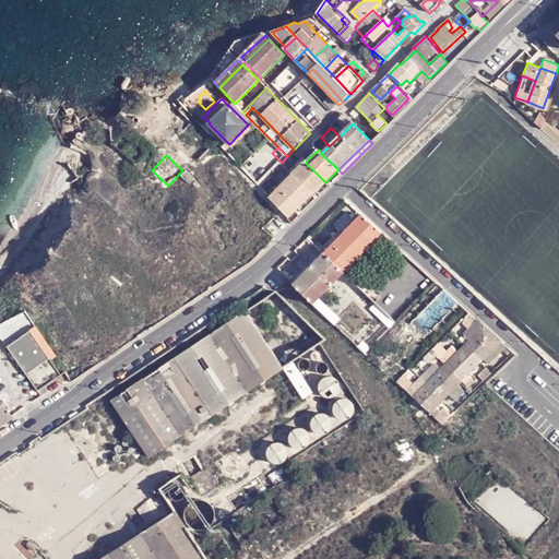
[(274,155),(251,177),(259,185),(282,163),(274,155)]
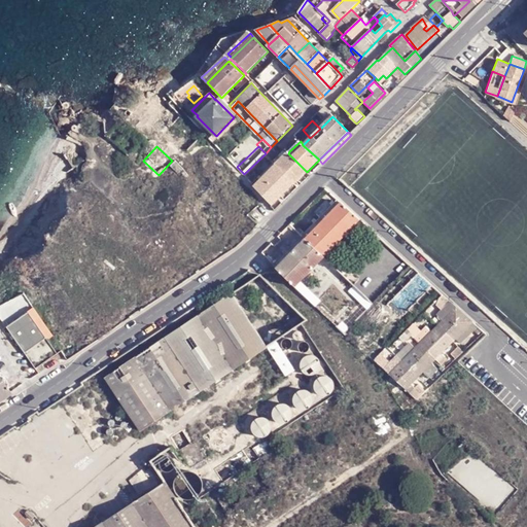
[(268,156),(266,153),(244,174),(246,176),(268,156)]
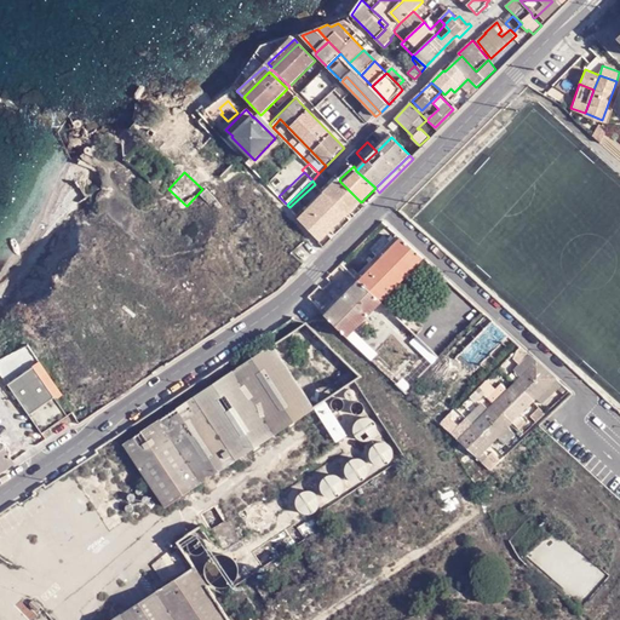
[(337,182),(325,194),(346,217),(361,202),(339,181),(337,182)]
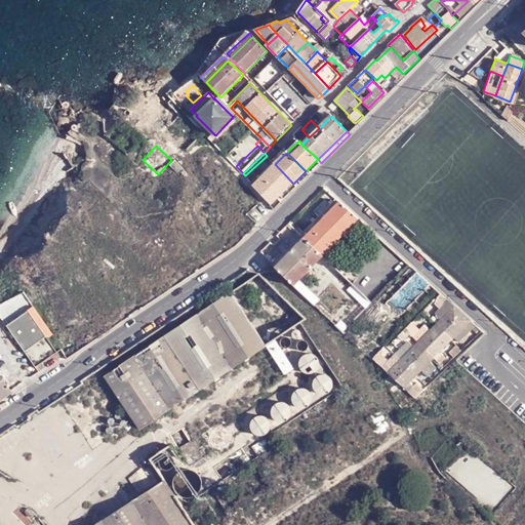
[(253,185),(273,204),(293,184),(275,164),(253,185)]
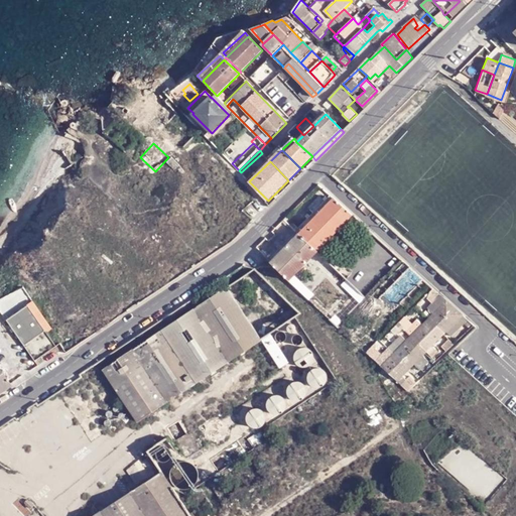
[(353,216),(335,198),(299,234),(316,252),(353,216)]
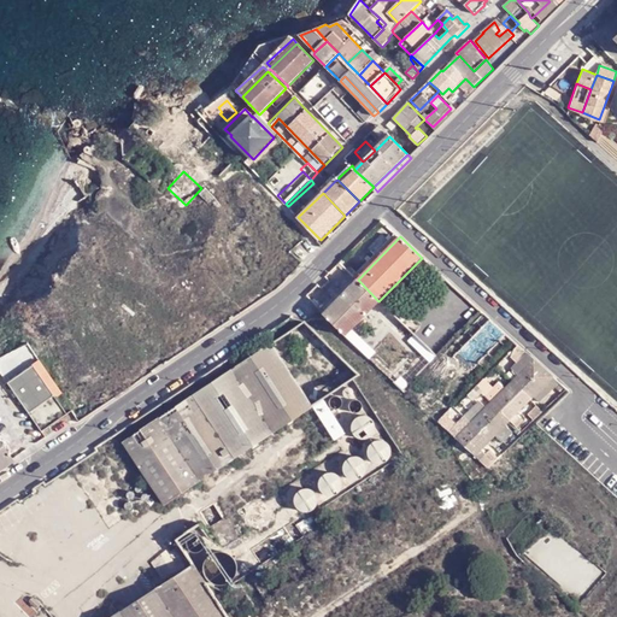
[(317,306),(323,313),(358,280),(351,272),(317,306)]
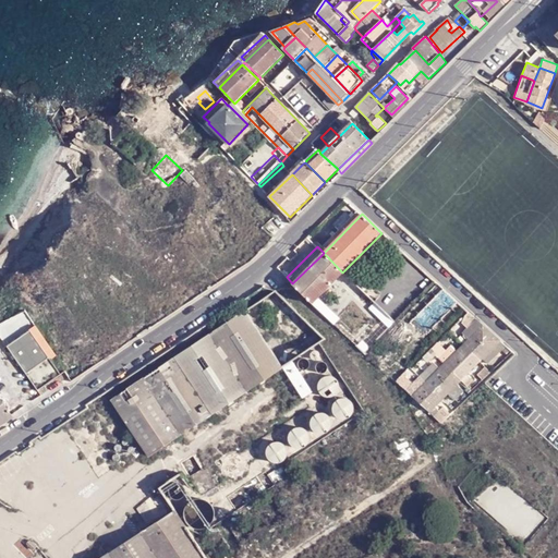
[(292,283),(312,303),(342,273),(324,253),(292,283)]
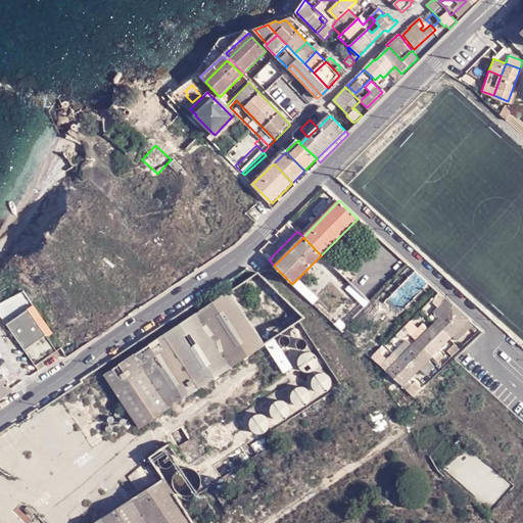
[(398,317),(430,284),(416,271),(385,302),(398,317)]
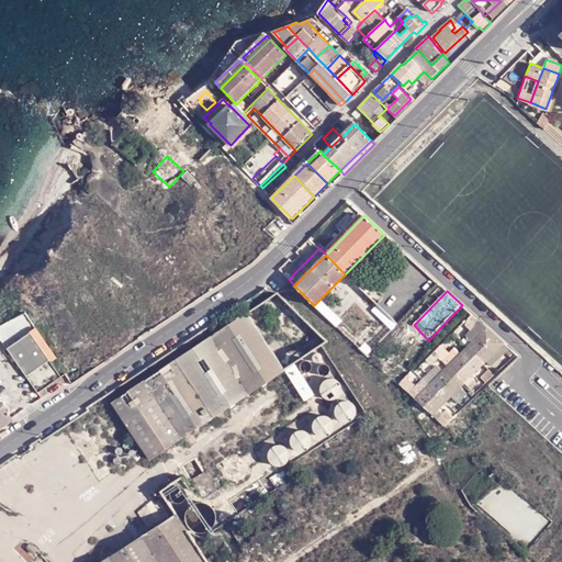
[(329,341),(279,292),(114,403),(153,460),(322,347),(329,341)]
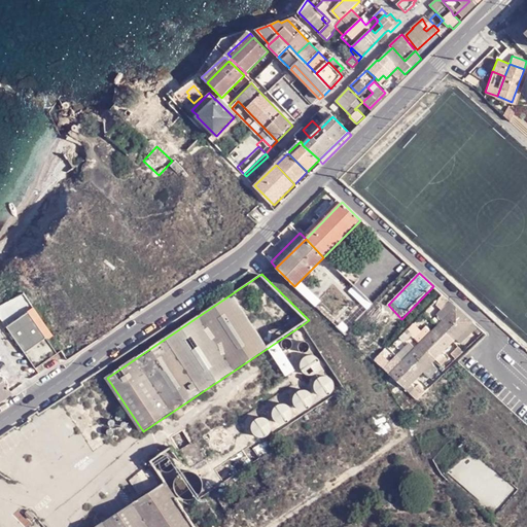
[(484,332),(444,296),(440,300),(448,308),(438,316),(443,320),(437,326),(423,341),(400,363),(390,374),(418,399),(420,398),(427,391),(420,384),(416,387),(411,382),(418,375),(423,371),(428,377),(438,367),(432,361),(435,358),(442,352),(453,340),(456,337),(461,342),(475,330),(480,336),(484,332)]
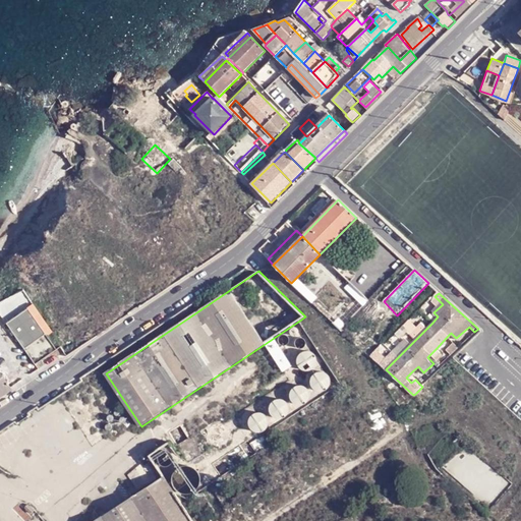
[(27,308),(6,323),(36,365),(57,350),(27,308)]
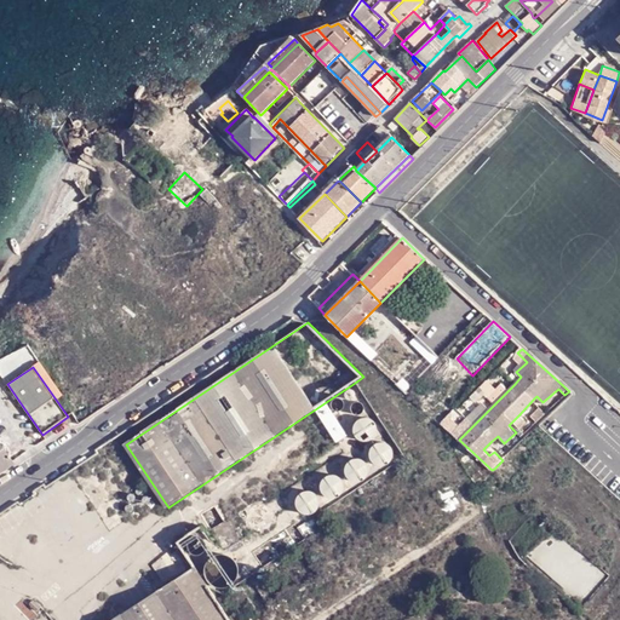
[(483,399),(489,392),(494,388),(489,382),(477,394),(483,399)]
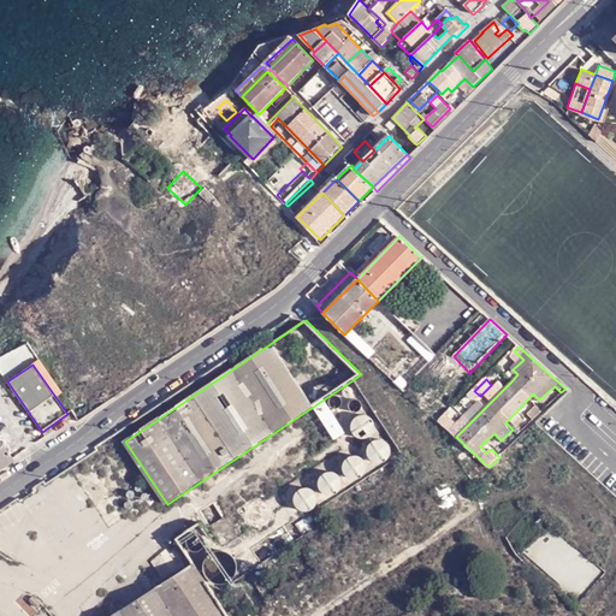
[(543,409),(537,403),(527,413),(533,419),(543,409)]
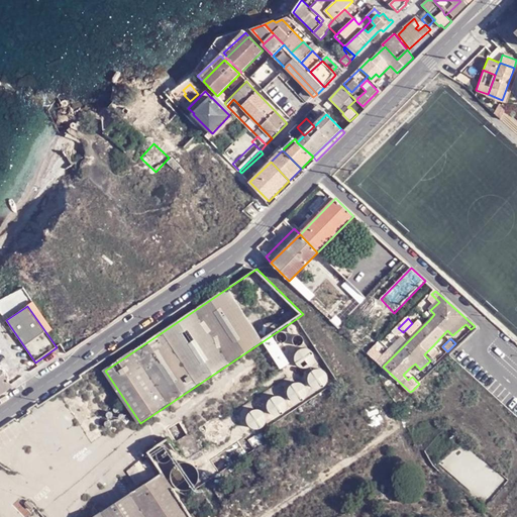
[(438,350),(433,345),(427,351),(432,356),(438,350)]
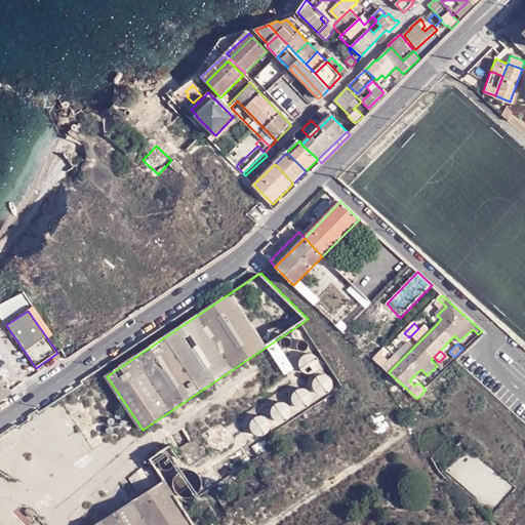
[(387,362),(377,354),(373,359),(386,370),(389,367),(385,364),(387,362)]
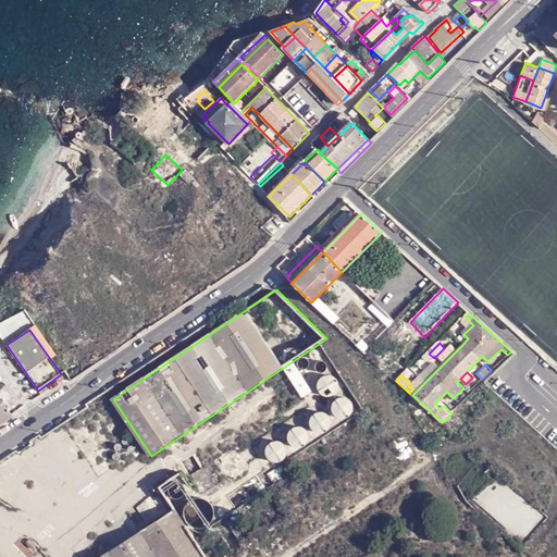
[(337,392),(338,387),(337,384),(336,381),(333,379),(330,378),(326,376),(322,378),(320,380),(318,383),(317,386),(317,390),(318,393),(320,396),(323,398),(326,398),(330,398),(333,397),(336,395),(337,392)]
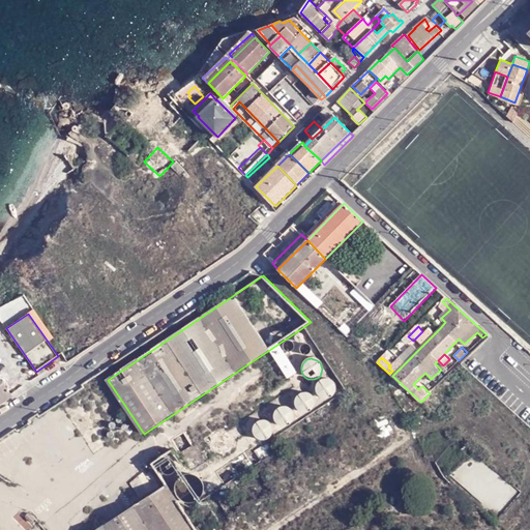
[(0,402),(11,394),(0,379),(0,402)]
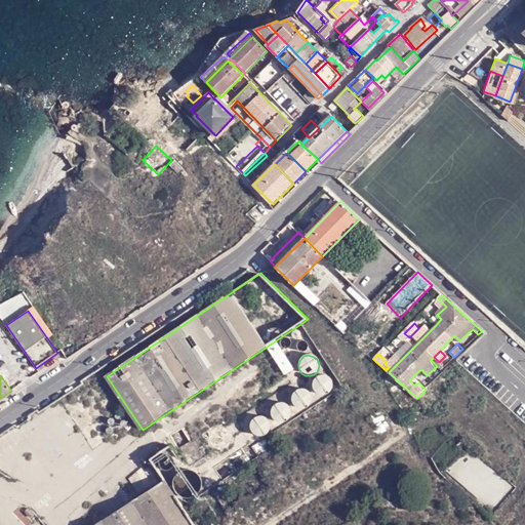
[(332,390),(333,387),(332,382),(330,379),(328,377),(325,376),(321,376),(318,377),(315,379),(314,381),(313,385),(313,389),(314,392),(316,394),(319,396),(322,397),(325,396),(328,395),(330,393),(332,390)]
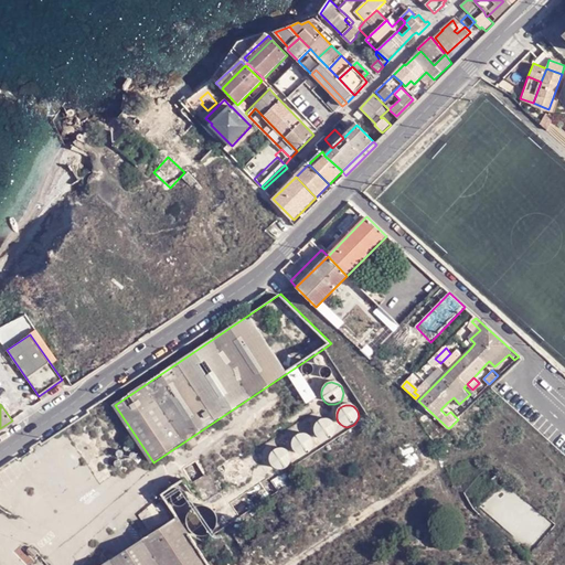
[(334,435),(336,430),(334,427),(333,424),(330,422),(327,420),(323,420),(320,420),(317,423),(315,426),(313,429),(313,433),(315,436),(317,439),(320,441),(323,441),(327,441),(330,440),(333,438),(334,435)]
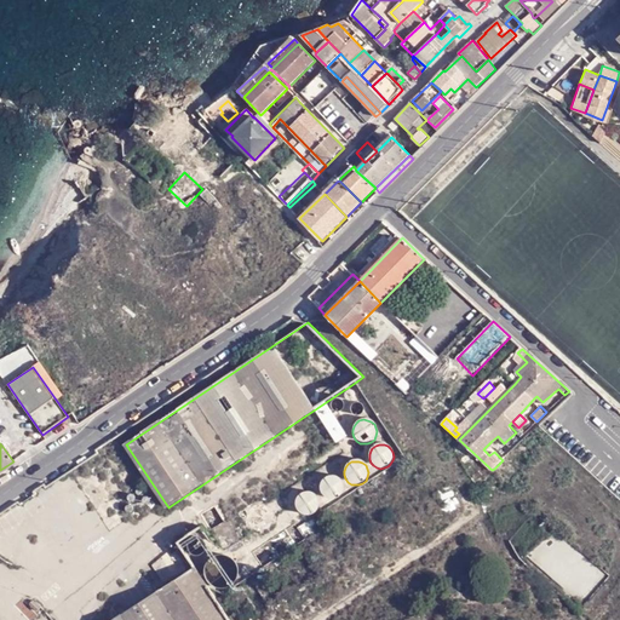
[(344,493),(344,489),(344,484),(342,481),(339,478),(334,477),(331,477),(327,478),(323,481),(321,483),(320,487),(321,492),(322,495),(325,498),(327,500),(332,501),(336,500),(339,499),(342,497),(344,493)]
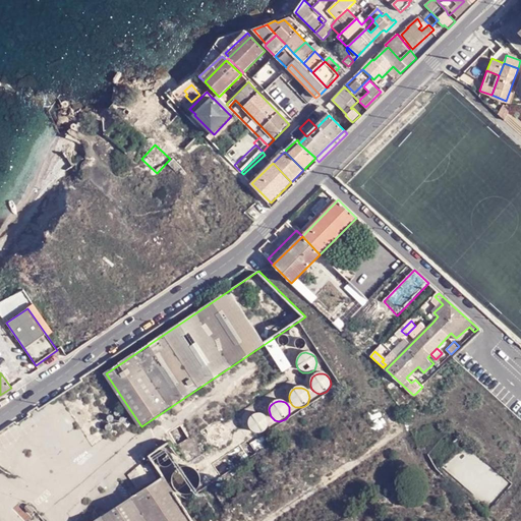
[(268,427),(268,424),(268,420),(266,418),(264,415),(261,414),(256,414),(253,415),(250,417),(248,420),(248,423),(248,426),(249,429),(251,431),(254,433),(257,435),(261,433),(264,432),(266,430),(268,427)]
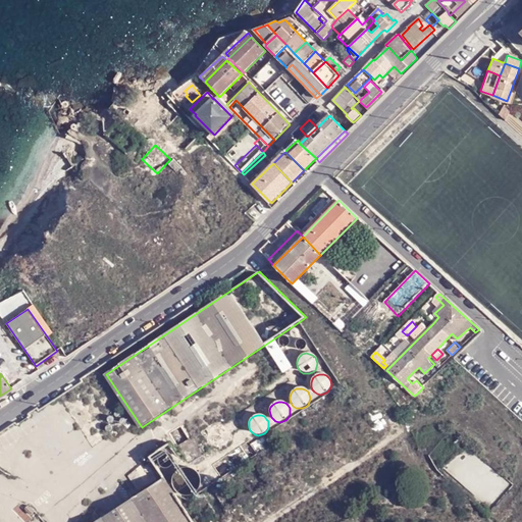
[(193,521),(181,505),(163,477),(132,497),(103,516),(93,521),(193,521)]
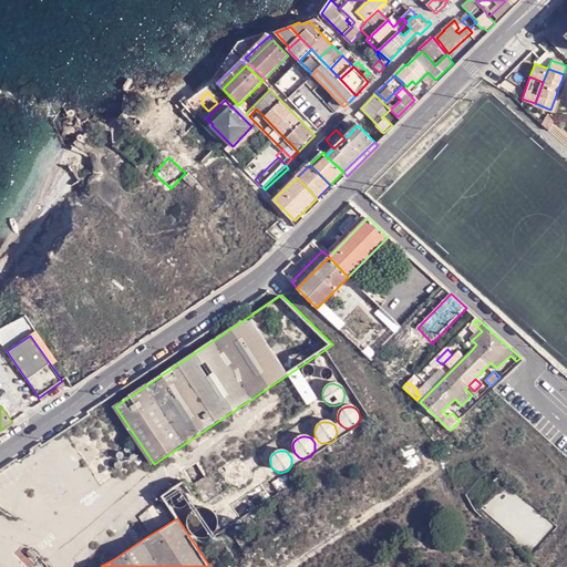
[(35,565),(40,560),(33,554),(30,558),(35,565)]
